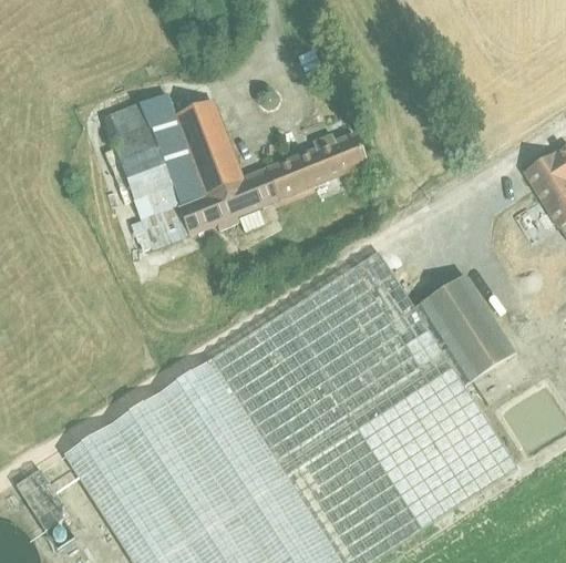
[(216,224),(218,229),(240,221),(245,232),(265,223),(258,207),(369,164),(356,130),(333,139),(331,133),(312,140),(315,146),(243,174),(213,98),(174,112),(167,93),(102,113),(152,247),(216,224)]
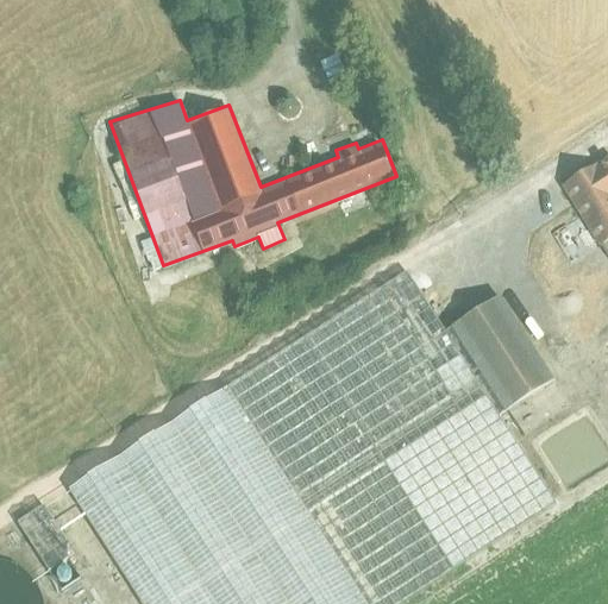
[(607,153),(561,183),(599,244),(601,243),(607,253),(607,153)]
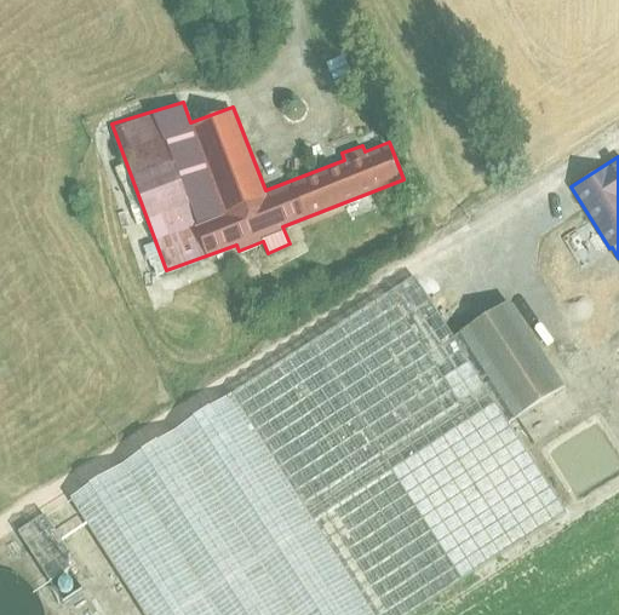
[(147,614),(405,614),(566,511),(413,274),(69,495),(147,614)]
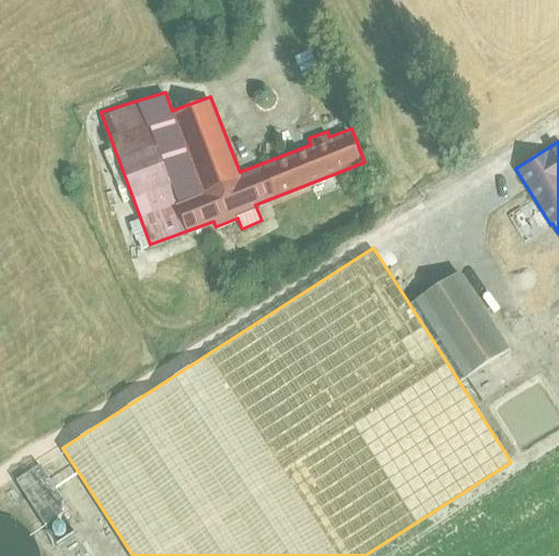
[(458,270),(414,300),(464,378),(509,348),(458,270)]
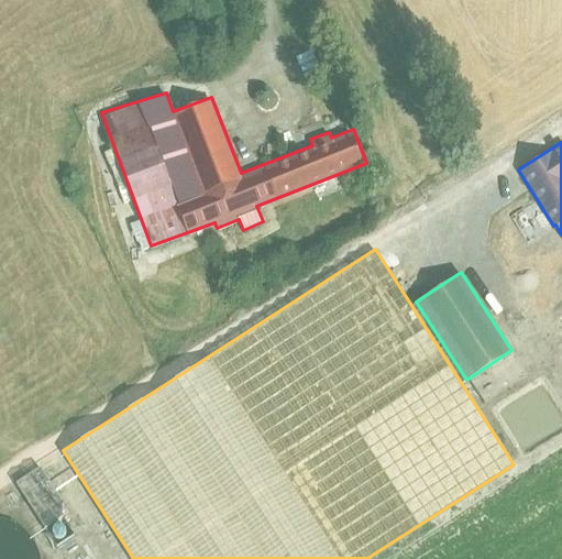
[(69,511),(40,466),(15,481),(45,526),(69,511)]
